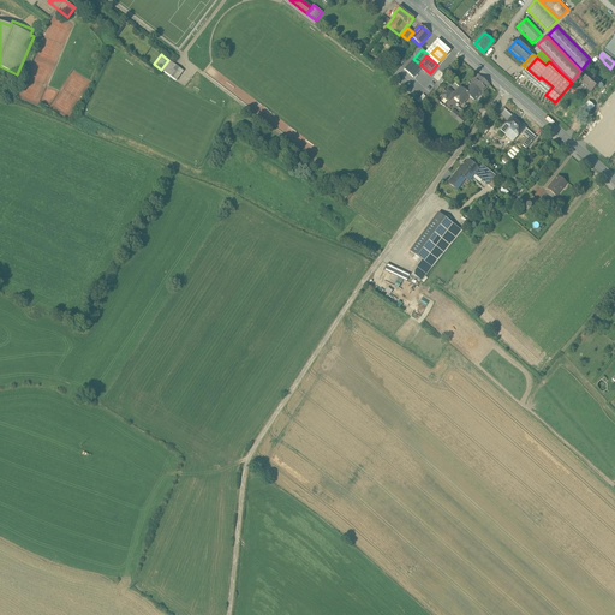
[(419,64),(413,59),(404,70),(413,78),(423,67),(419,64)]
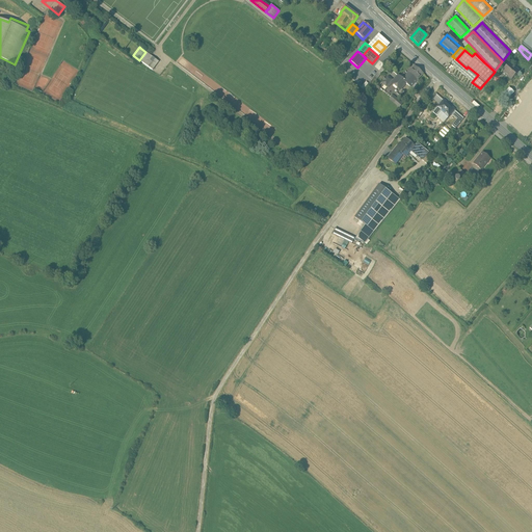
[(151,56),(145,52),(139,60),(152,71),(159,61),(151,56)]
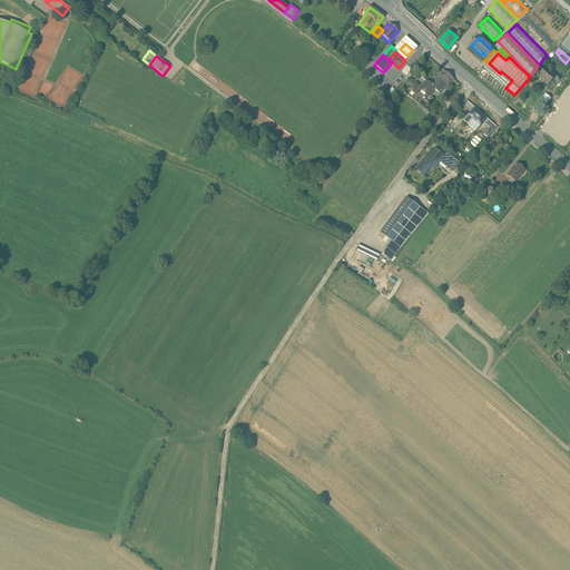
[(556,76),(544,68),(538,76),(543,81),(547,85),(547,84),(548,85),(556,76)]
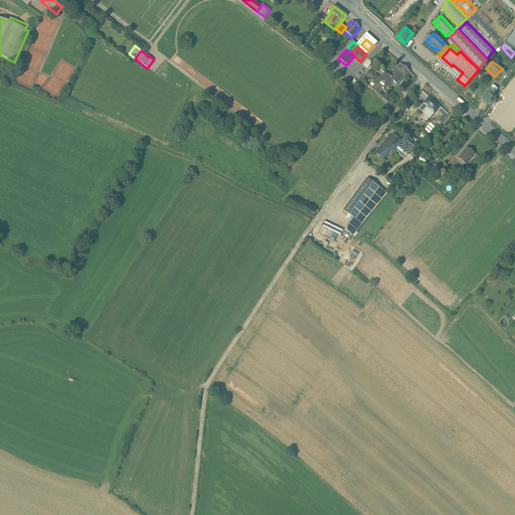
[(389,77),(392,80),(397,84),(403,78),(409,71),(401,64),(389,77)]
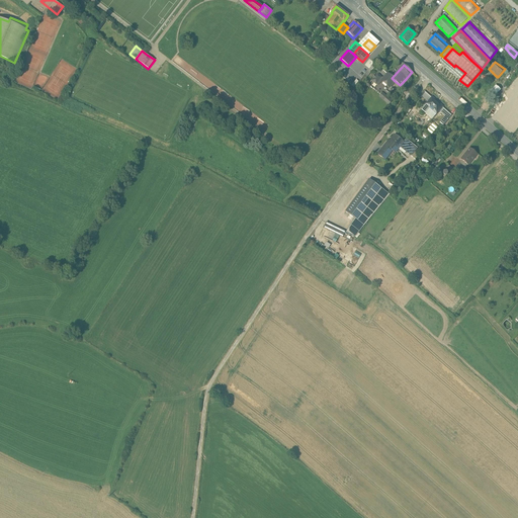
[(382,79),(377,74),(371,81),(377,86),(382,80),(382,79)]
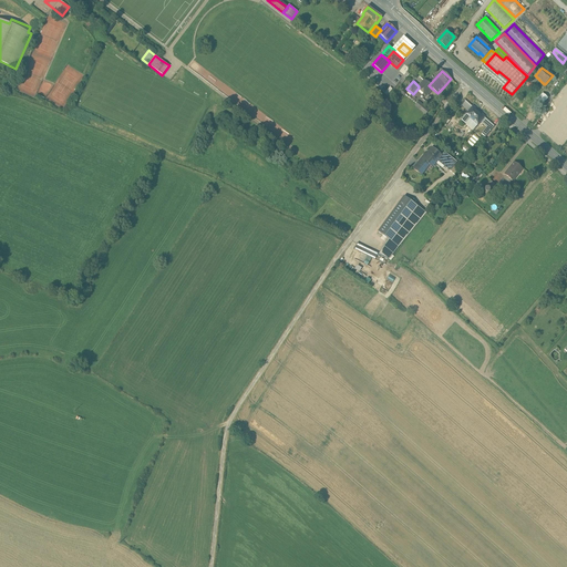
[(429,85),(424,81),(419,86),(419,88),(423,91),(426,94),(432,89),(429,85)]
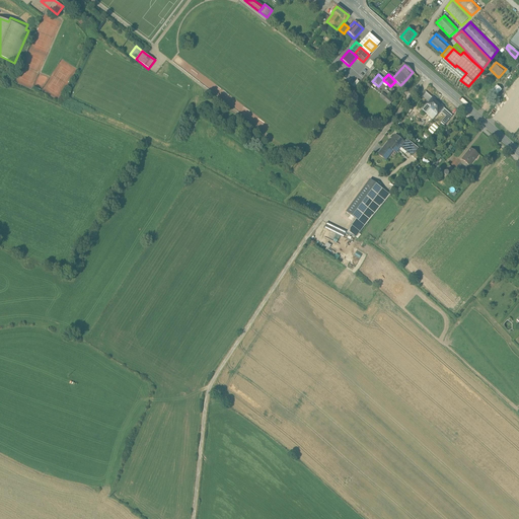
[(498,85),(490,93),(495,98),(503,89),(498,85)]
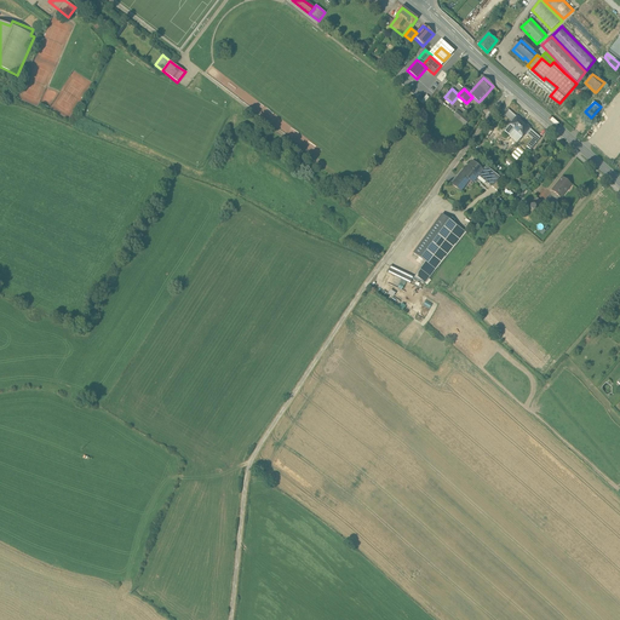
[(459,110),(454,116),(466,125),(470,120),(459,110)]
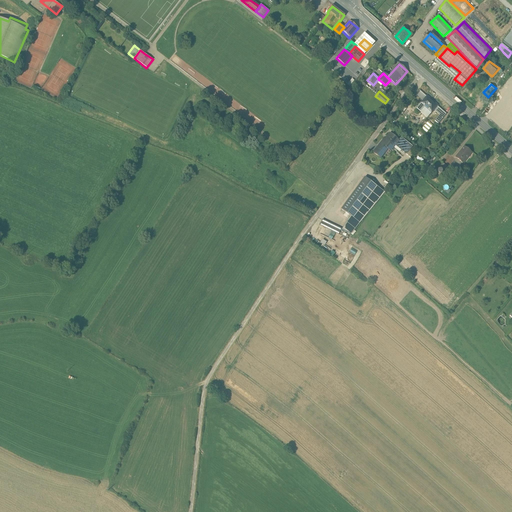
[(427,97),(420,91),(416,95),(423,101),(427,97)]
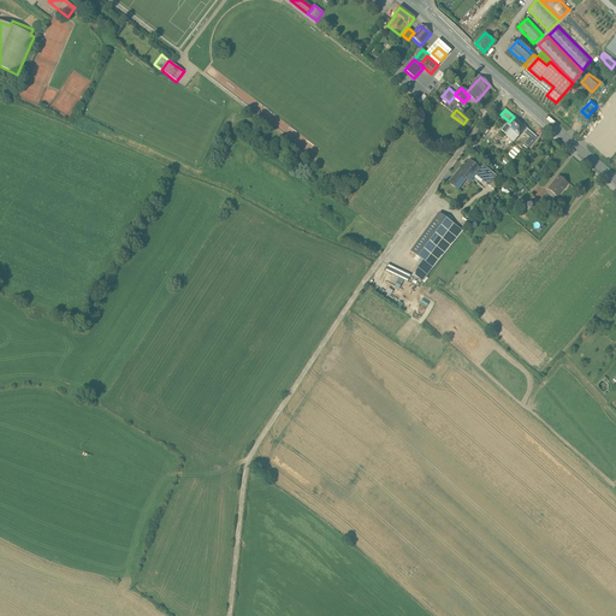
[(526,128),(514,117),(509,122),(507,124),(519,135),(522,131),(526,128)]
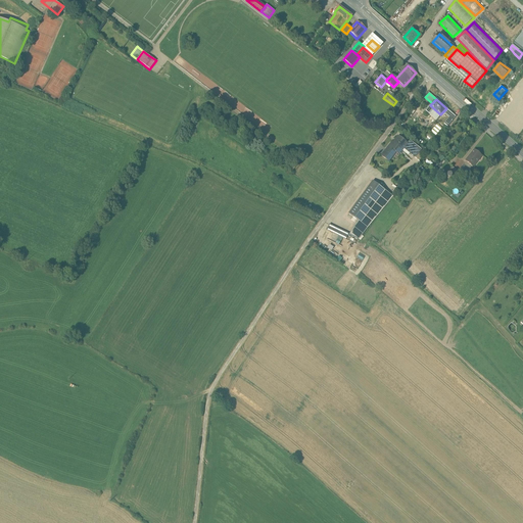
[(440,114),(430,105),(425,111),(428,114),(429,113),(436,120),(440,114)]
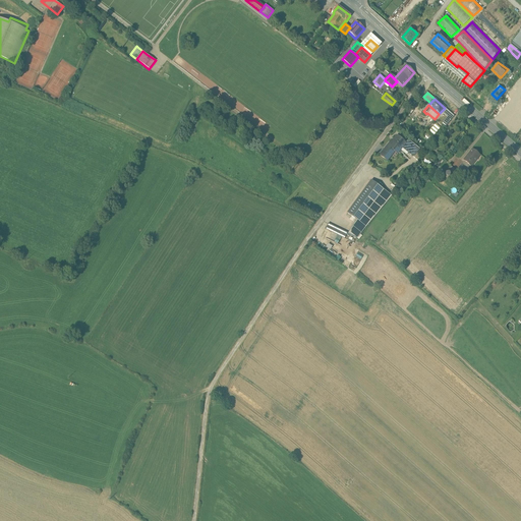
[(455,116),(445,108),(442,111),(448,116),(443,122),(447,126),(455,116)]
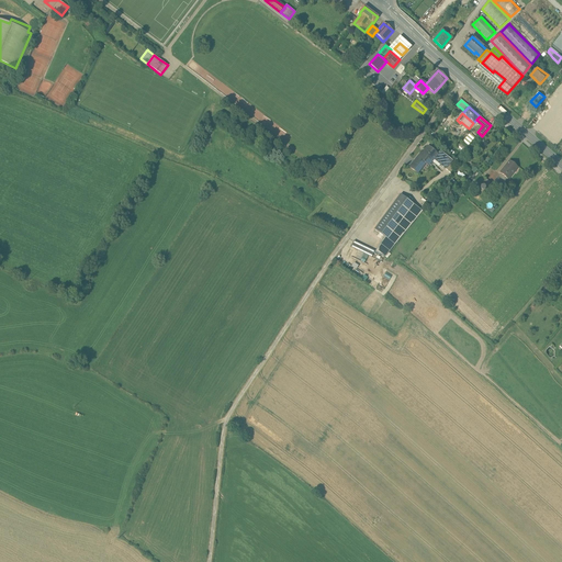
[(471,133),(463,141),(469,145),(475,137),(471,133)]
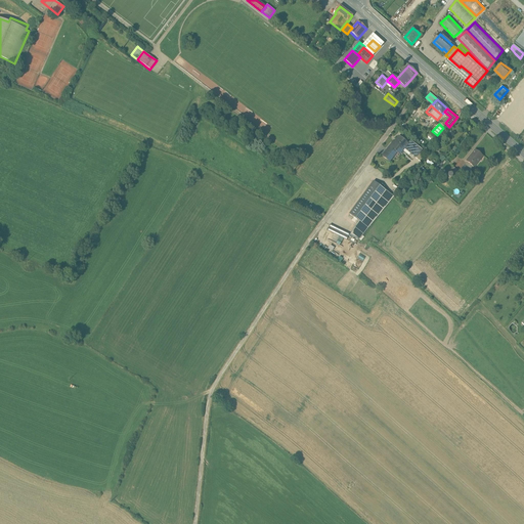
[(421,150),(410,141),(408,144),(400,137),(395,144),(393,142),(390,147),(391,148),(389,151),(387,150),(382,157),(387,161),(390,158),(395,151),(398,154),(403,147),(416,158),(420,153),(421,150)]
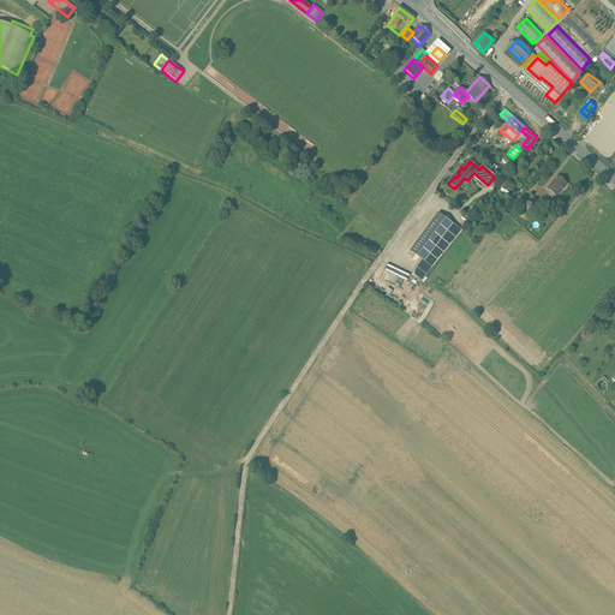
[(554,181),(547,190),(548,190),(555,196),(555,197),(566,184),(559,177),(554,181)]
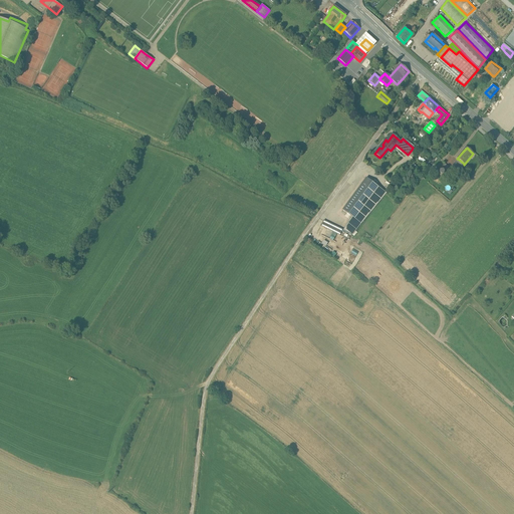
[(414,152),(412,150),(408,155),(413,159),(417,154),(414,152)]
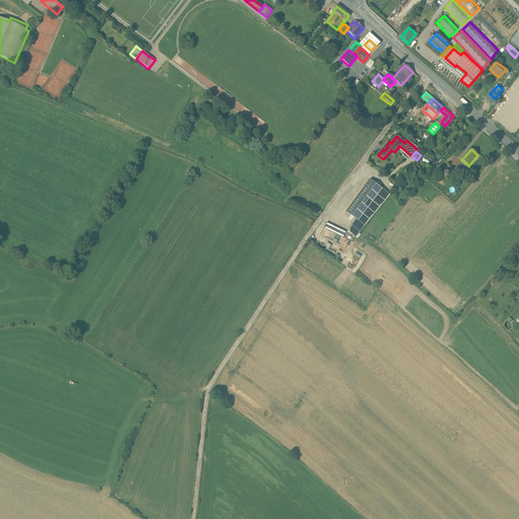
[(462,160),(455,168),(461,173),(468,165),(462,160)]
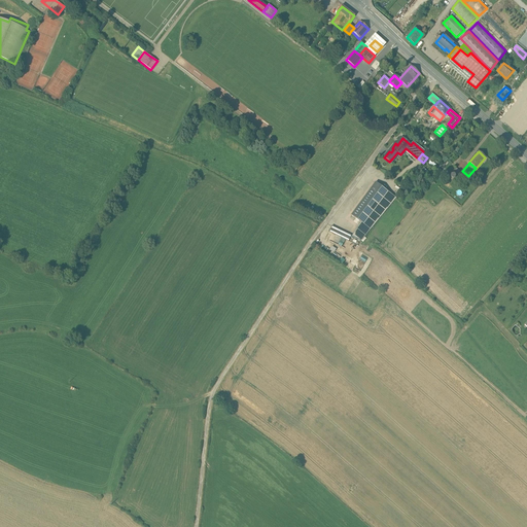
[(463,182),(464,178),(463,174),(461,171),(457,168),(453,168),(449,169),(446,171),(443,174),(443,178),(443,182),(446,186),(449,188),(453,188),(457,188),(461,185),(463,182)]
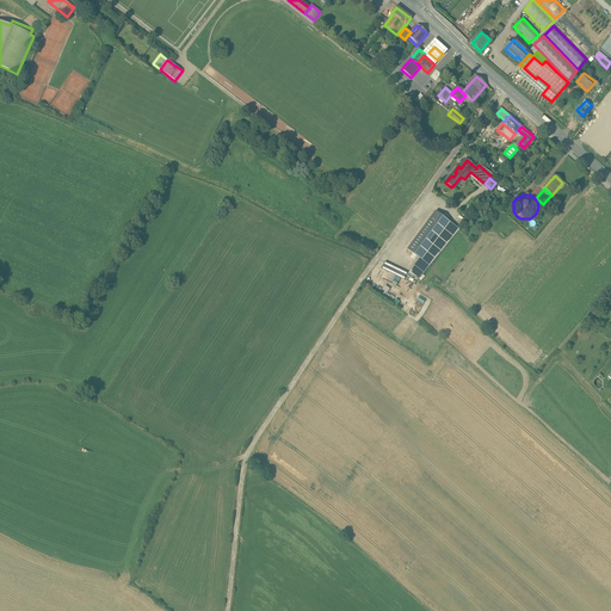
[(450,222),(436,211),(407,250),(419,258),(421,260),(450,222)]
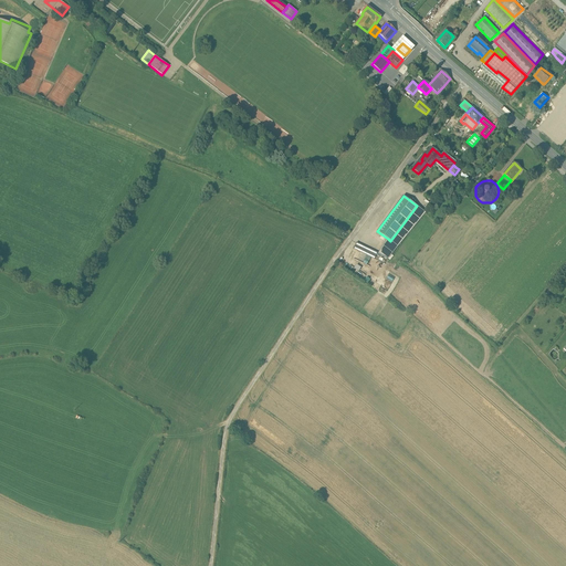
[(417,206),(390,241),(388,239),(378,254),(388,259),(426,212),(417,206)]
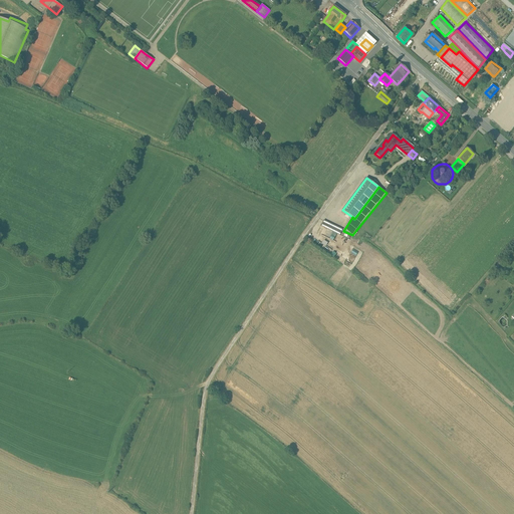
[(342,229),(323,220),(320,226),(339,236),(342,229)]
